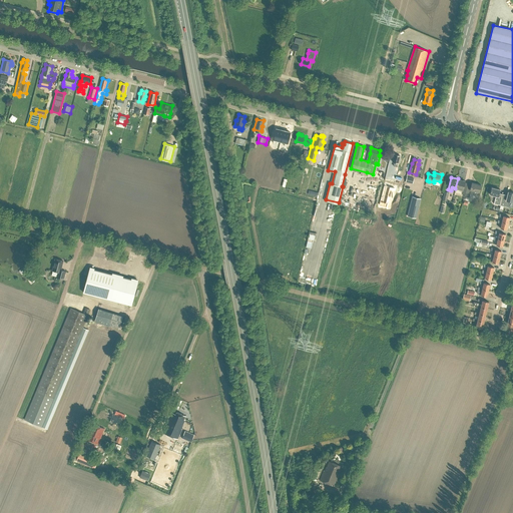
[(462,190),(461,193),(464,194),(467,184),(464,184),(465,180),(458,178),(455,188),(462,190)]
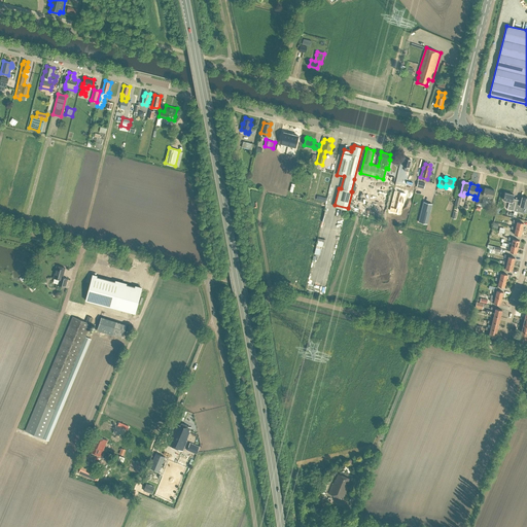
[(478,200),(477,202),(482,203),(484,195),(492,197),(494,189),(485,187),(484,190),(480,189),(477,200),(478,200)]
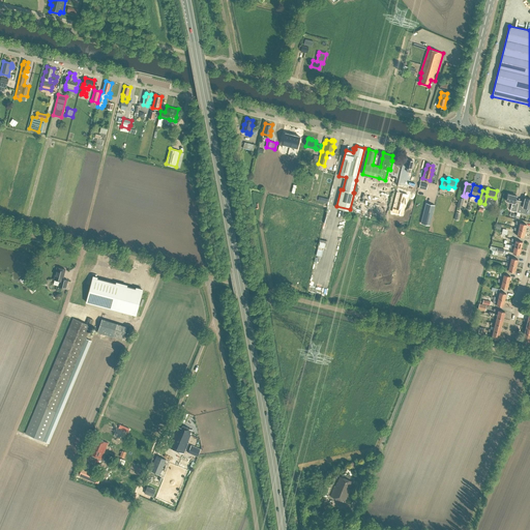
[(512,202),(510,210),(517,212),(520,200),(516,199),(517,196),(508,194),(506,201),(512,202)]
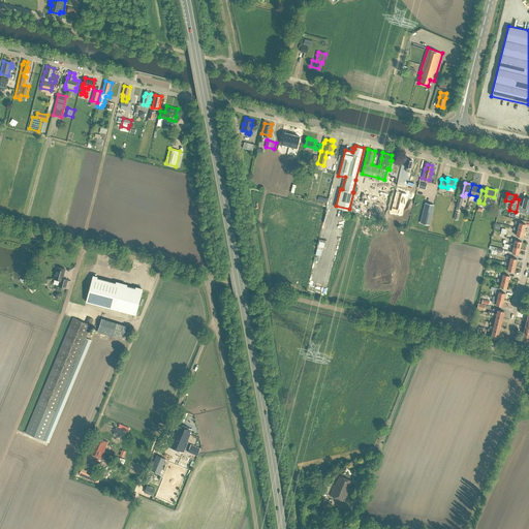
[(519,199),(516,212),(524,213),(525,207),(528,208),(528,198),(524,197),(523,200),(519,199)]
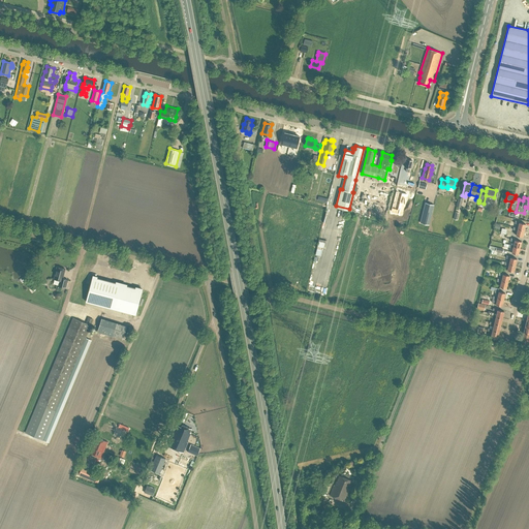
[(425,203),(421,222),(429,224),(434,205),(431,204),(426,203),(425,203)]
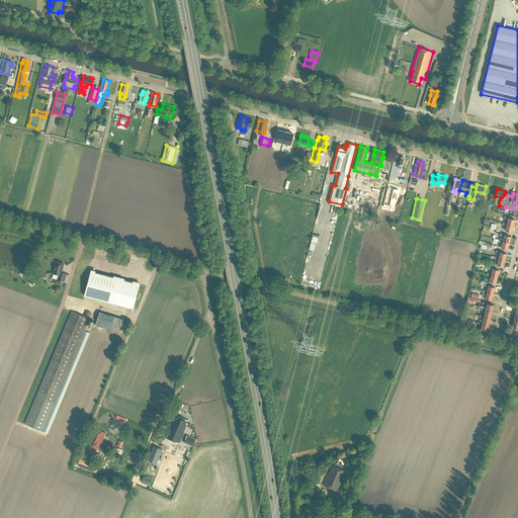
[(504,216),(504,219),(508,220),(507,224),(513,226),(514,219),(508,218),(509,217),(504,216)]
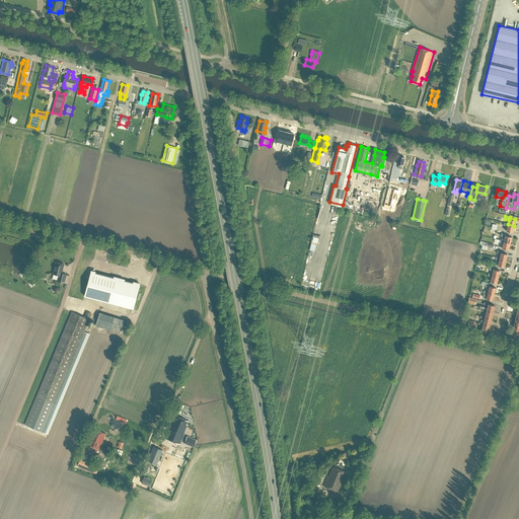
[(504,223),(503,225),(507,226),(506,230),(512,232),(514,226),(508,224),(504,223)]
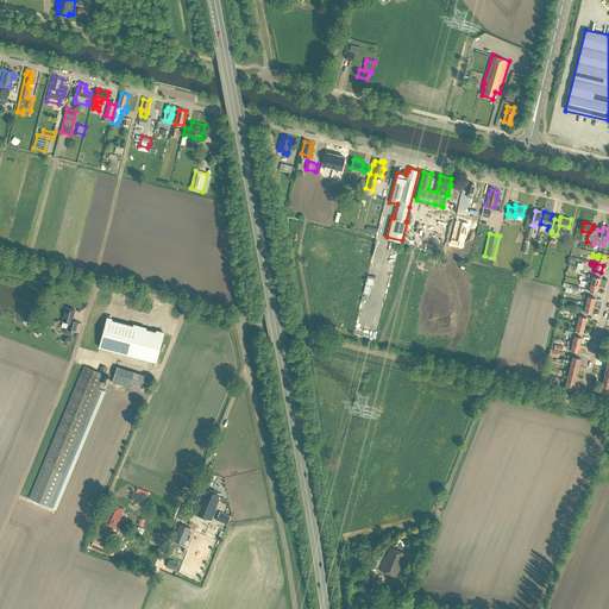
[(588,274),(588,277),(592,278),(591,282),(591,283),(598,284),(600,277),(592,276),(592,275),(588,274)]
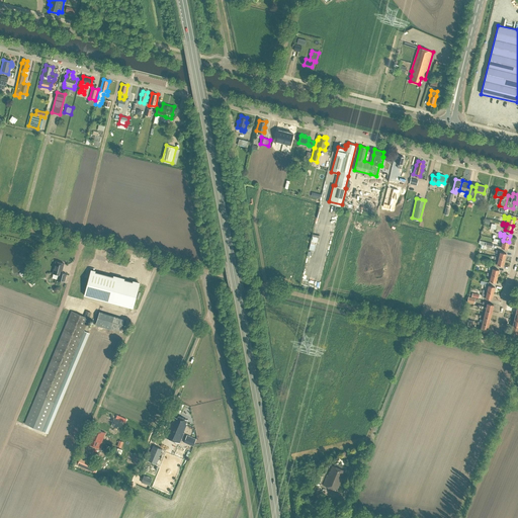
[(314,234),(310,249),(316,250),(319,235),(314,234)]
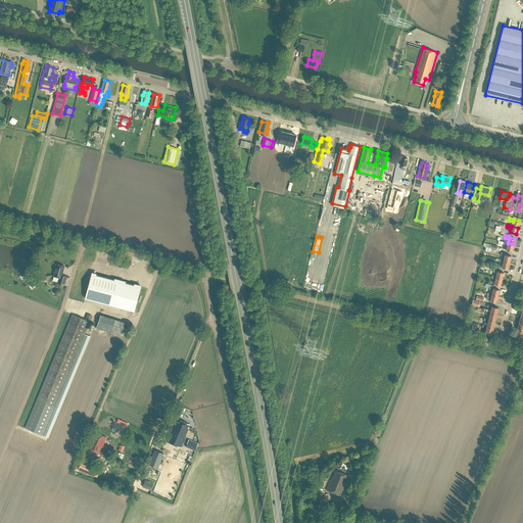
[(507,245),(506,249),(512,251),(514,244),(508,243),(508,242),(504,241),(503,244),(507,245)]
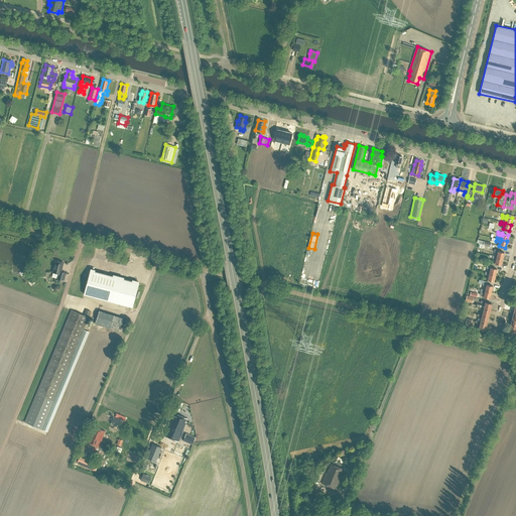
[(497,257),(503,258),(504,252),(498,251),(498,250),(494,249),(494,251),(498,252),(497,256),(497,257)]
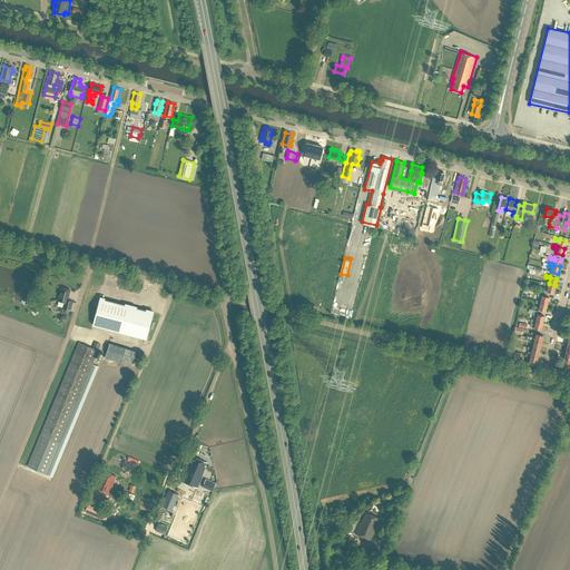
[(548,286),(547,291),(553,293),(556,285),(549,284),(549,283),(544,282),(543,285),(548,286)]
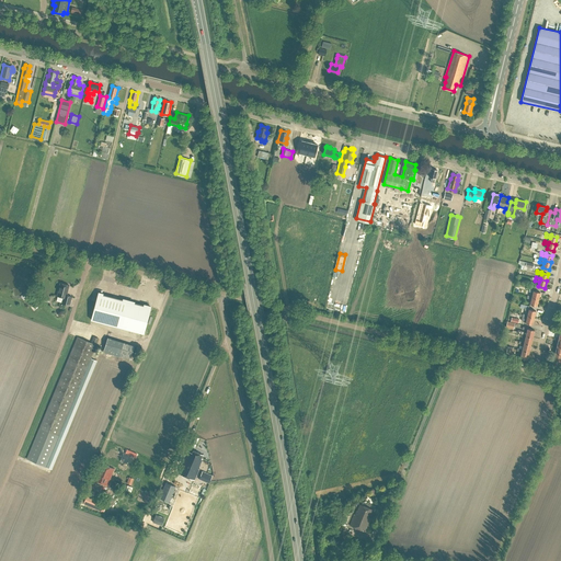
[(60,283),(57,296),(64,297),(63,302),(70,305),(72,297),(67,295),(69,285),(60,283)]
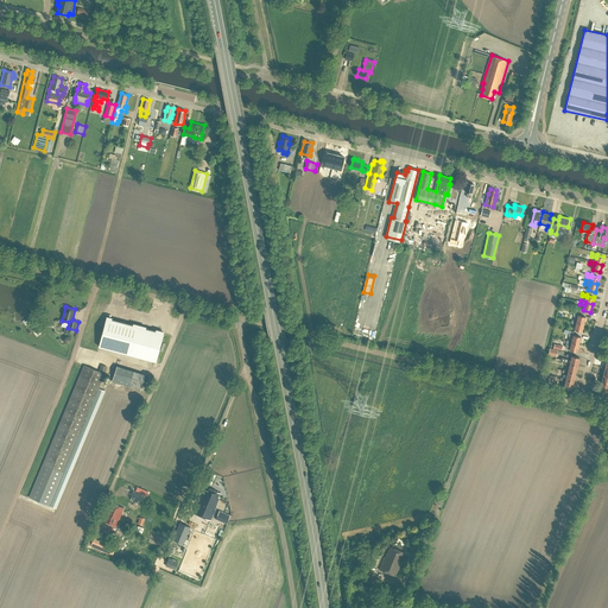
[(577,317),(576,322),(583,324),(586,316),(578,315),(578,314),(574,312),(572,316),(577,317)]
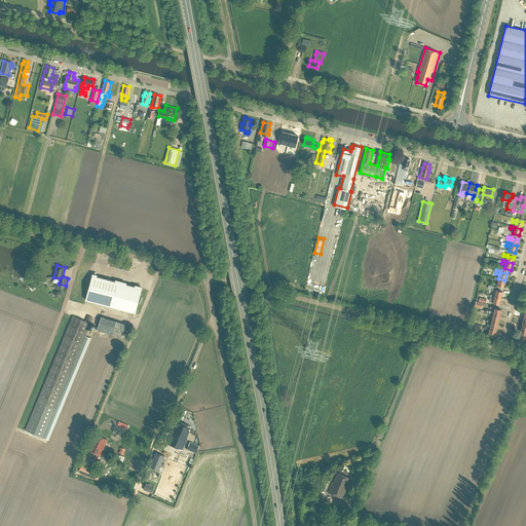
[(92,274),(85,300),(135,312),(142,288),(98,276),(92,274)]
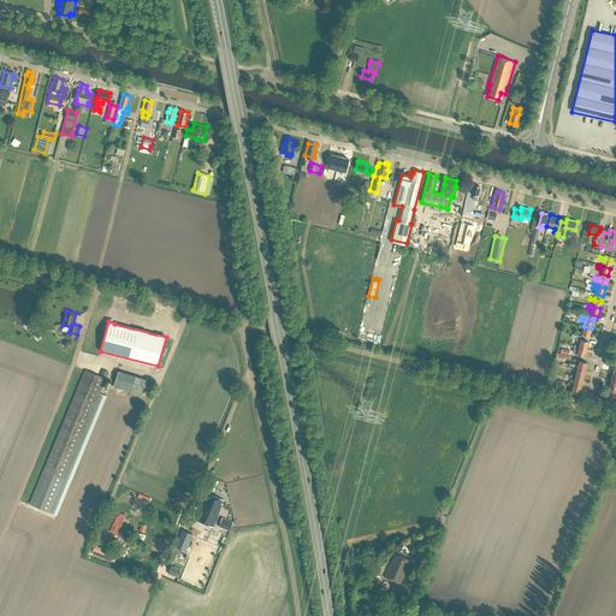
[(28,329),(33,335),(37,331),(33,325),(28,329)]
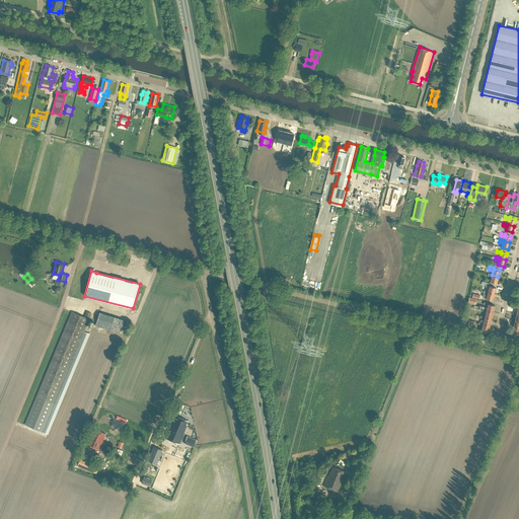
[(488,274),(488,276),(492,277),(491,281),(497,283),(498,277),(492,275),(488,274)]
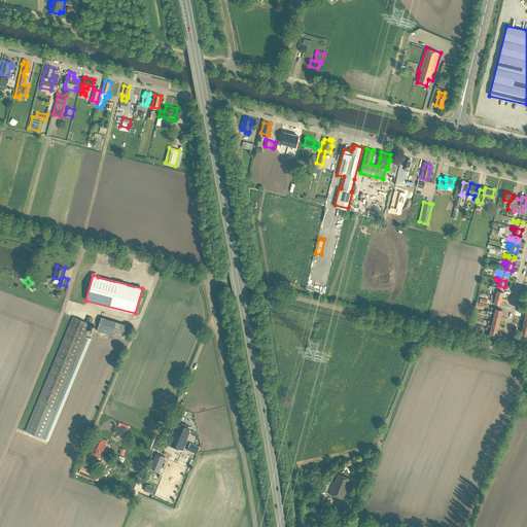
[(495,296),(501,297),(503,291),(497,290),(497,289),(493,288),(492,290),(496,291),(495,295),(495,296)]
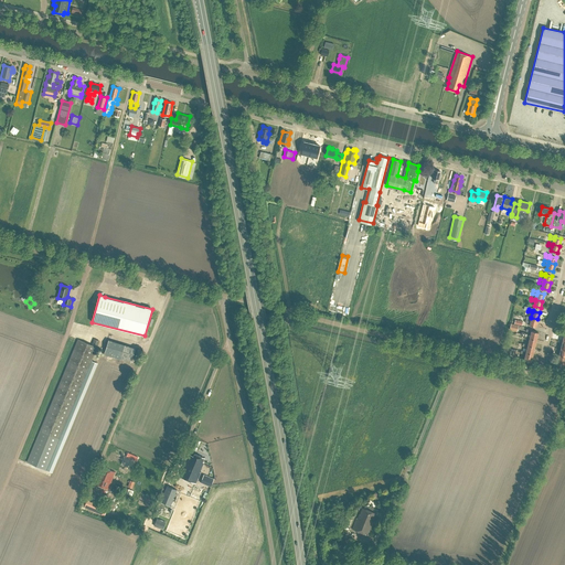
[(531,320),(529,324),(536,327),(537,319),(531,318),(531,317),(526,316),(526,319),(531,320)]
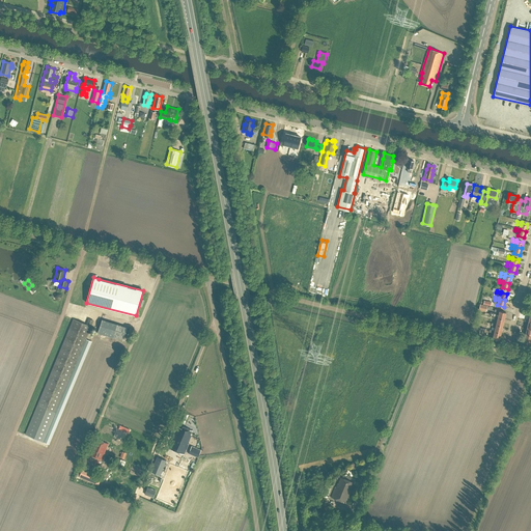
[(490,311),(490,314),(493,315),(498,316),(498,317),(504,319),(506,312),(499,310),(495,309),(494,311),(499,312),(499,313),(490,311)]
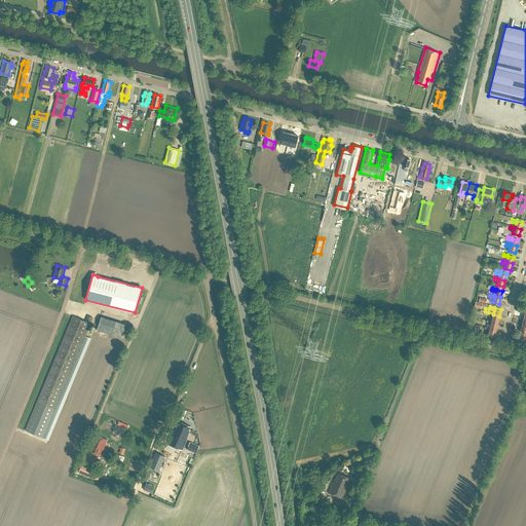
[(488,312),(488,315),(492,316),(491,321),(497,323),(499,316),(493,314),(493,313),(488,312)]
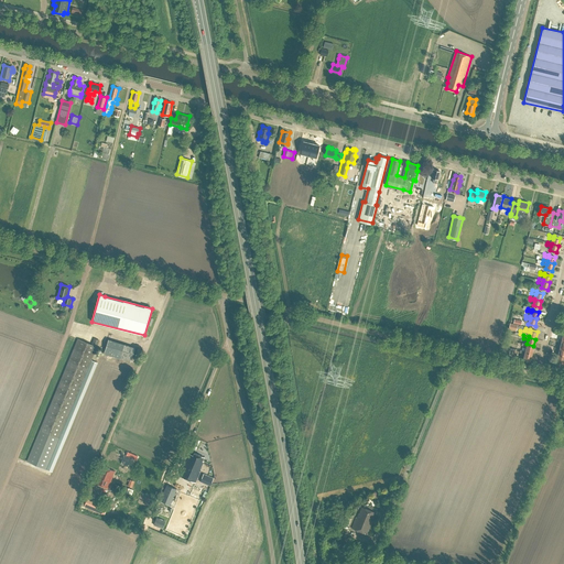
[(41,430),(28,461),(52,472),(97,362),(91,360),(97,346),(99,340),(95,338),(91,344),(78,338),(41,430)]
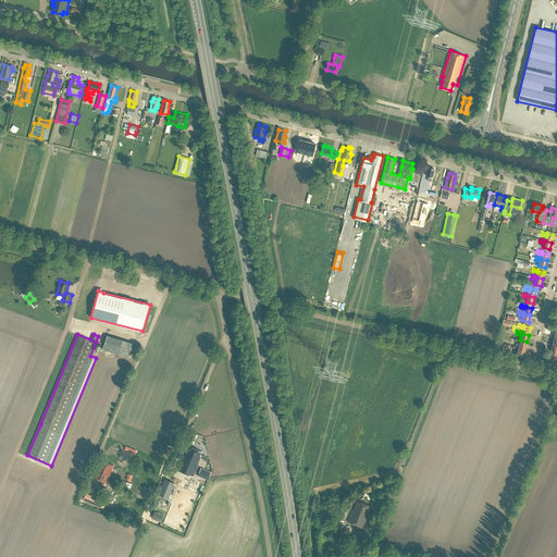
[(107,335),(103,346),(102,349),(130,357),(134,343),(107,335)]
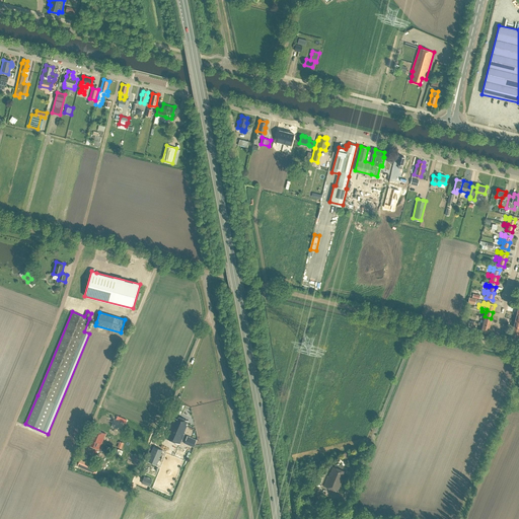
[(485,316),(480,315),(479,317),(485,318),(484,323),(483,323),(490,325),(491,318),(485,316)]
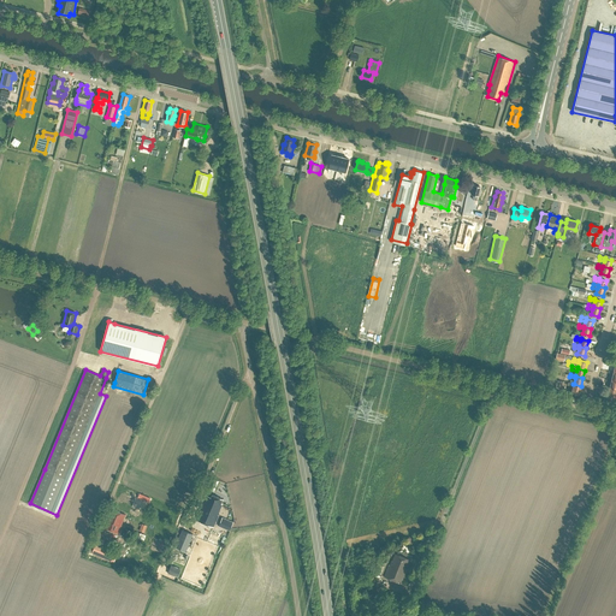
[(568,385),(573,386),(572,392),(579,394),(581,386),(573,384),(574,384),(568,383),(568,385)]
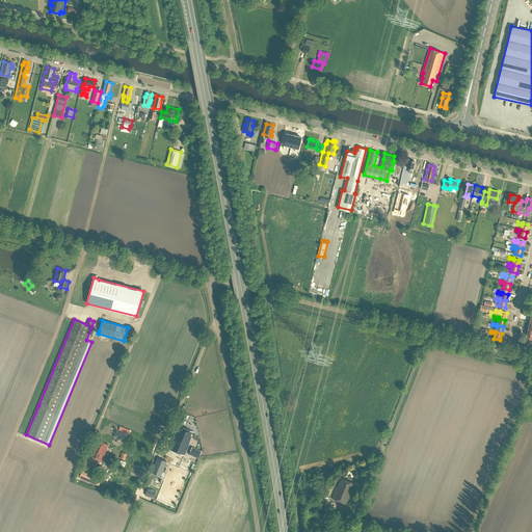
[(183,413),(179,421),(185,424),(189,416),(183,413)]
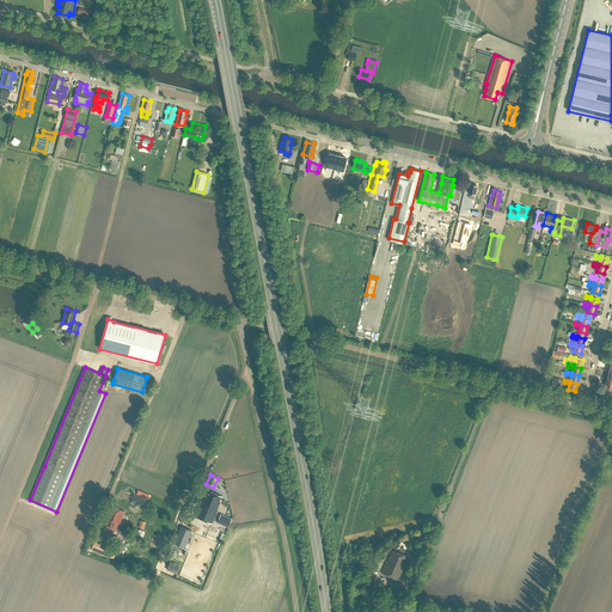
[(204,491),(194,515),(212,522),(219,507),(218,507),(220,502),(219,502),(221,496),(210,491),(210,494),(204,491)]
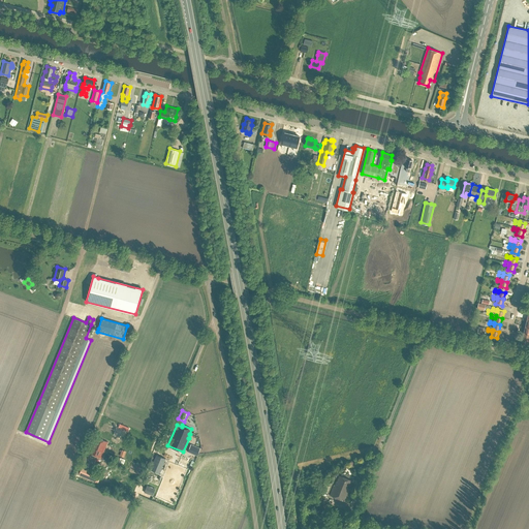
[(89,453),(101,458),(107,442),(97,437),(96,439),(94,438),(88,452),(89,453)]
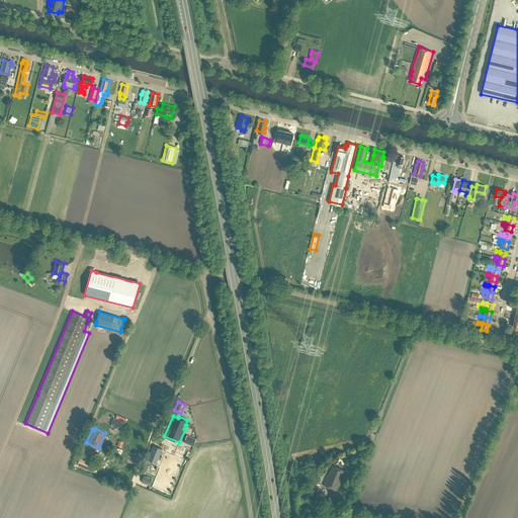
[(187,435),(184,442),(193,446),(196,439),(187,435)]
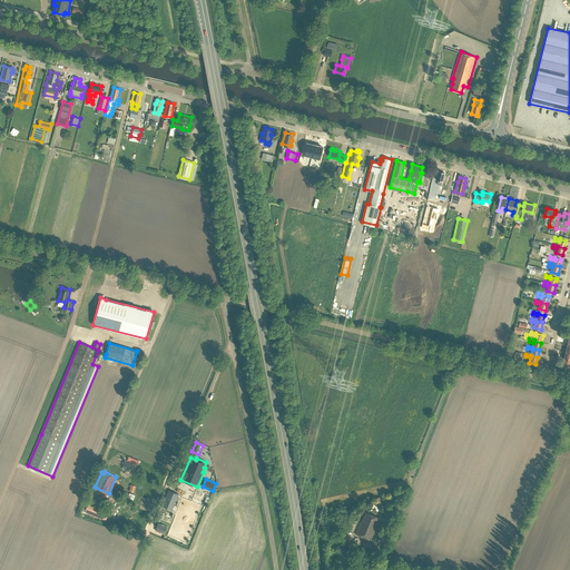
[(168,490),(161,505),(173,510),(179,494),(168,490)]
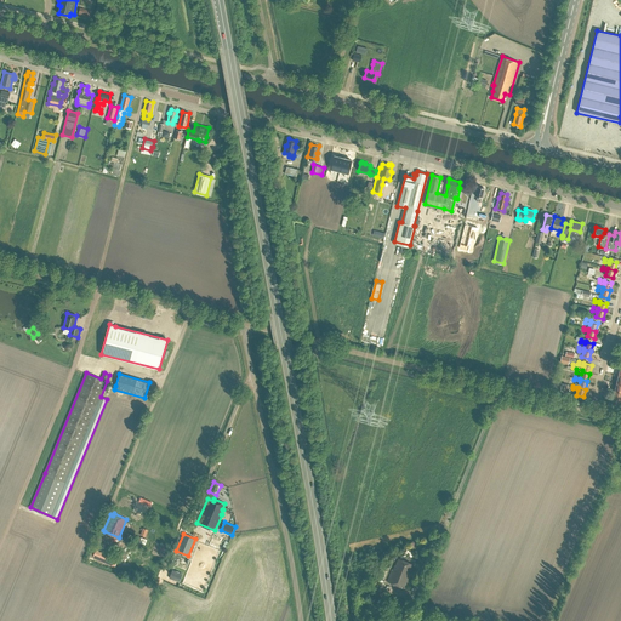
[(92,558),(114,567),(119,556),(97,547),(92,558)]
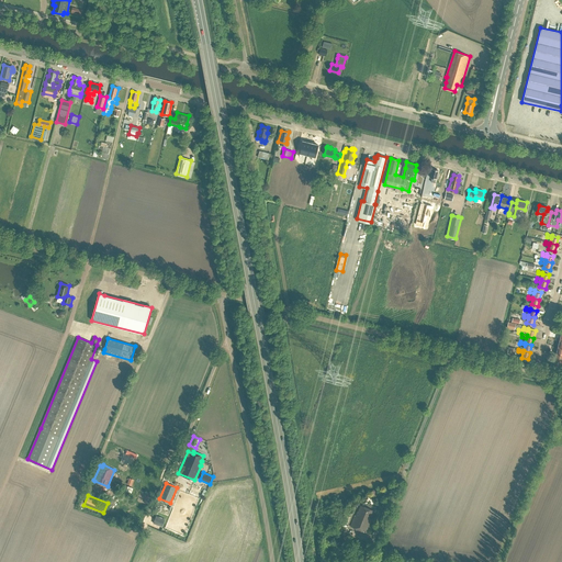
[(357,512),(356,516),(355,515),(350,526),(366,532),(370,520),(369,520),(370,518),(371,518),(374,510),(360,505),(358,512),(357,512)]
